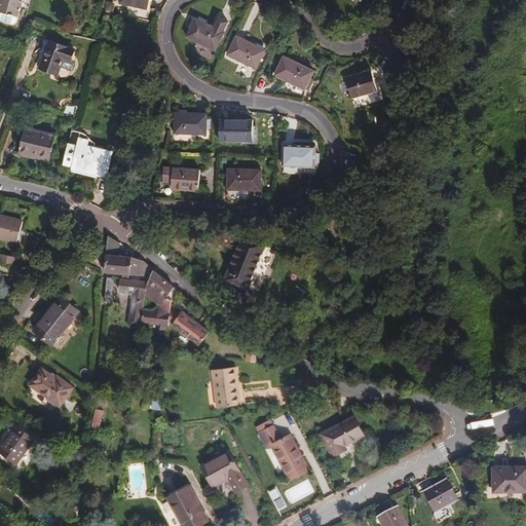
[(21,15),(23,0),(1,0),(0,8),(0,10),(2,11),(1,16),(3,20),(14,21),(16,20),(17,14),(21,15)]
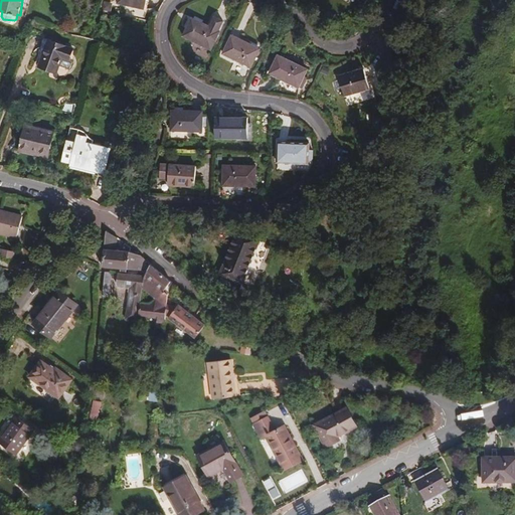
[(143,9),(145,0),(118,0),(118,3),(143,9)]
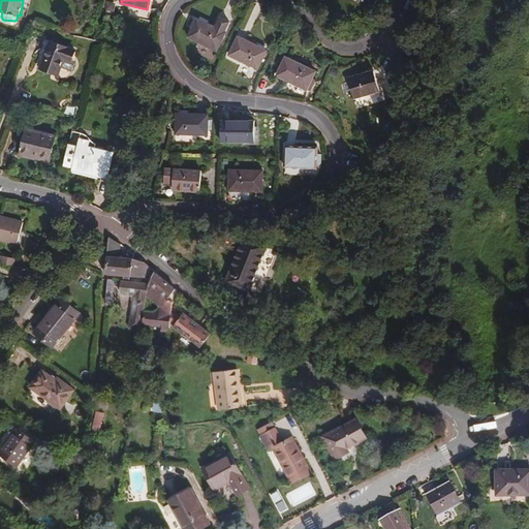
[(214,26),(196,18),(188,35),(215,50),(224,31),(223,30),(227,21),(218,17),(214,26)]
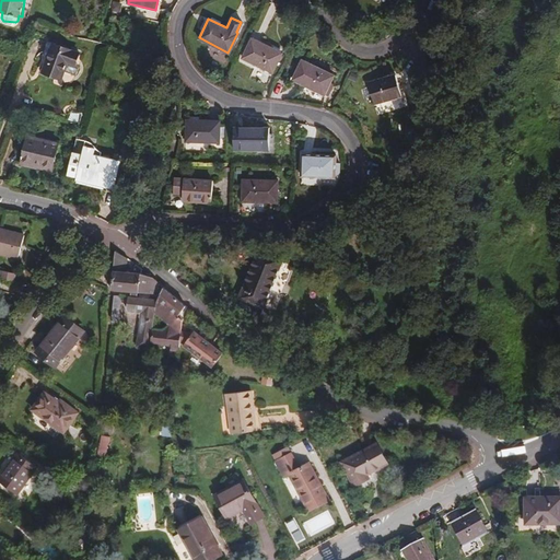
[(273,72),(282,53),(253,39),(243,59),(273,72)]
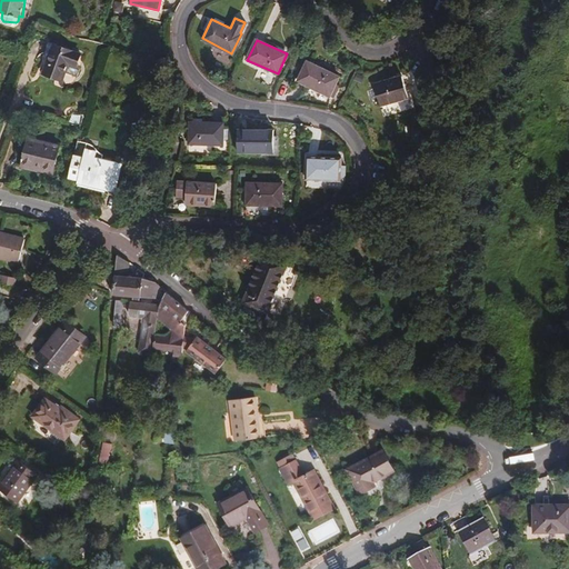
[(73,76),(80,53),(50,43),(46,58),(49,59),(43,75),(63,81),(66,73),(73,76)]
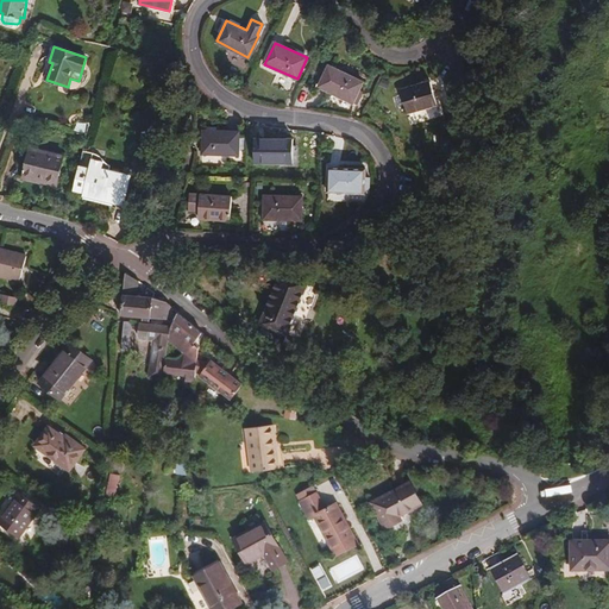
[(355,104),(366,83),(333,64),(321,85),(355,104)]
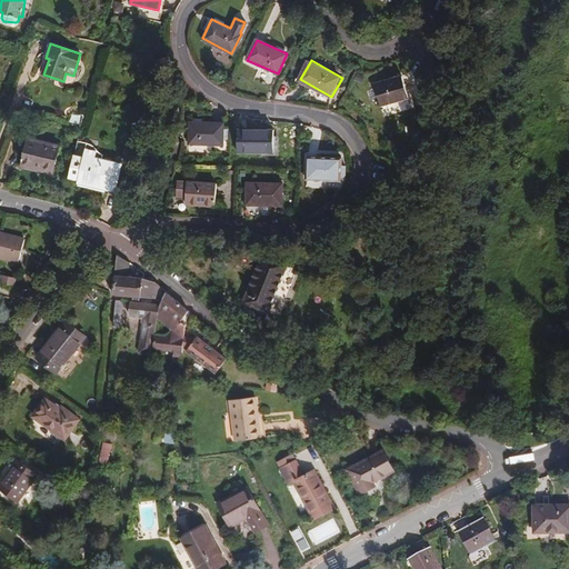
[(408,98),(402,77),(373,85),(380,106),(408,98)]
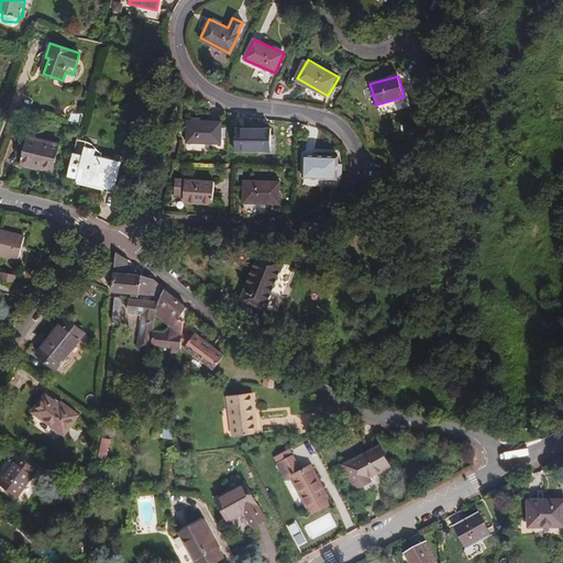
[(221,144),(221,122),(188,122),(188,144),(221,144)]
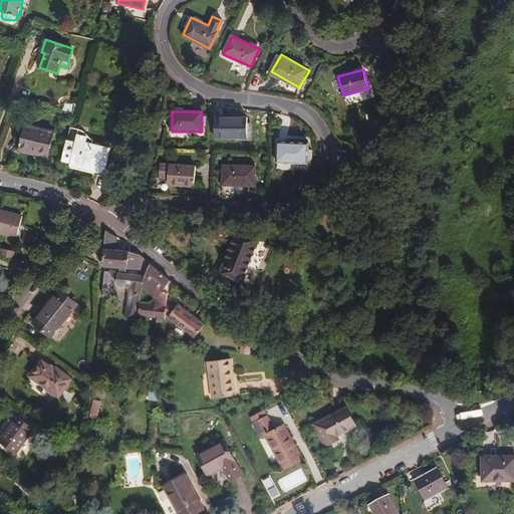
[(248,138),(248,117),(215,117),(215,138),(248,138)]
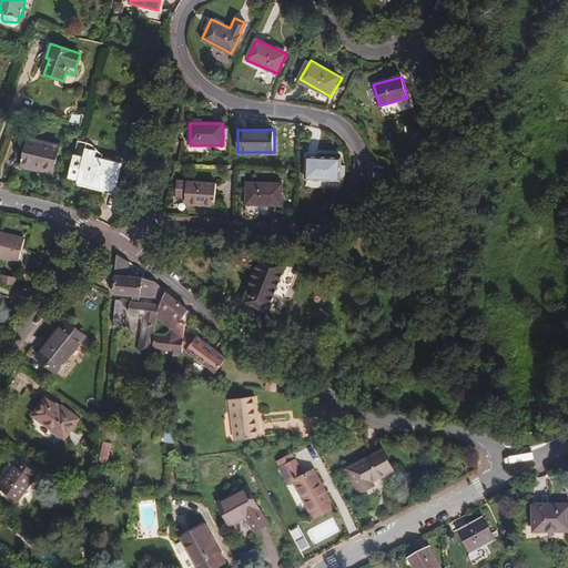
[(88,140),(80,138),(71,179),(80,181),(79,183),(107,190),(108,185),(119,188),(127,154),(118,153),(119,148),(117,146),(117,144),(104,142),(104,143),(102,143),(103,138),(100,133),(90,131),(88,140)]
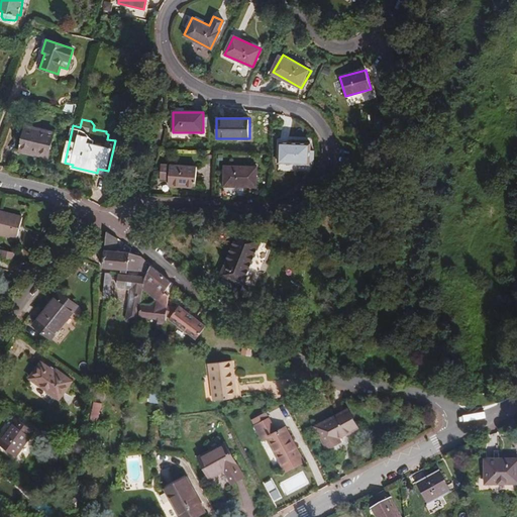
[(48,151),(54,131),(25,125),(19,147),(30,149),(31,147),(48,151)]
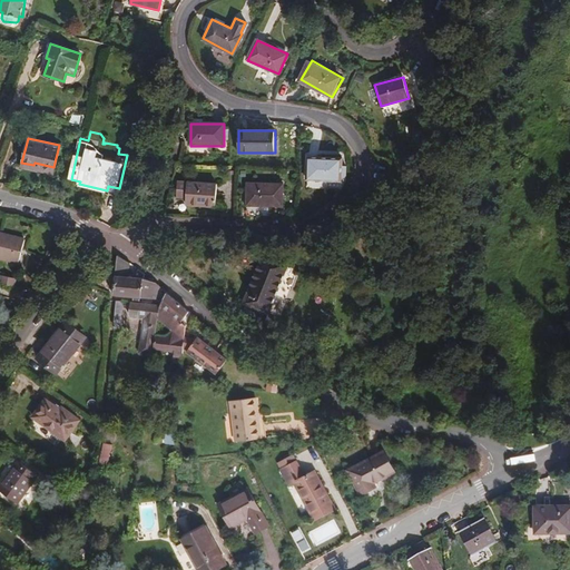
[(341,164),(341,154),(311,154),(311,177),(346,178),(346,164),(341,164)]
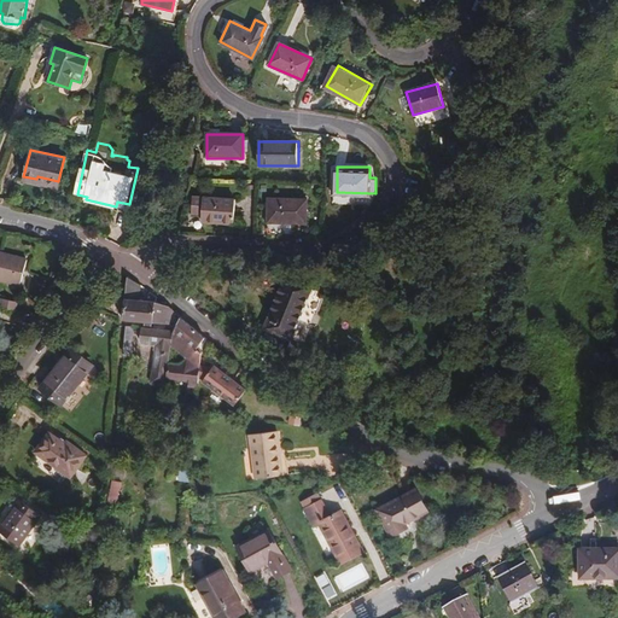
[(233,222),(233,198),(192,196),(191,210),(202,210),(200,220),(233,222)]
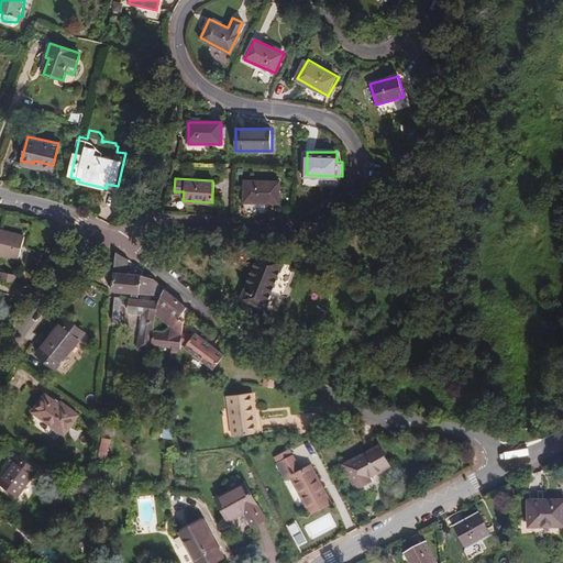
[(279,202),(279,180),(244,179),(244,201),(279,202)]
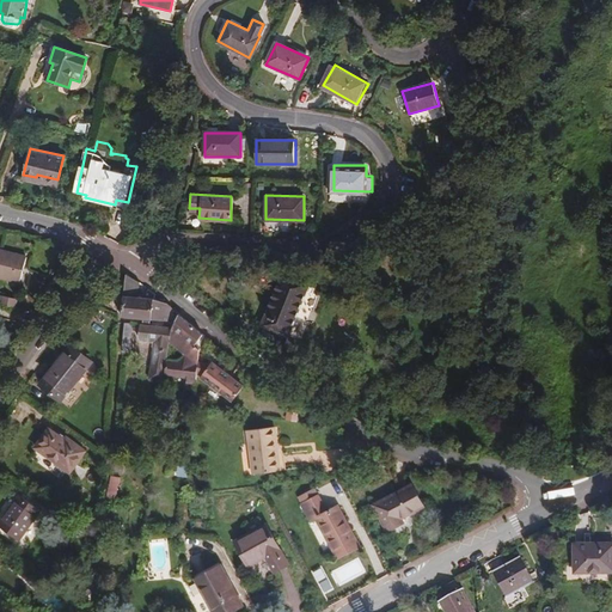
[(0,276),(22,282),(28,257),(0,250),(0,276)]
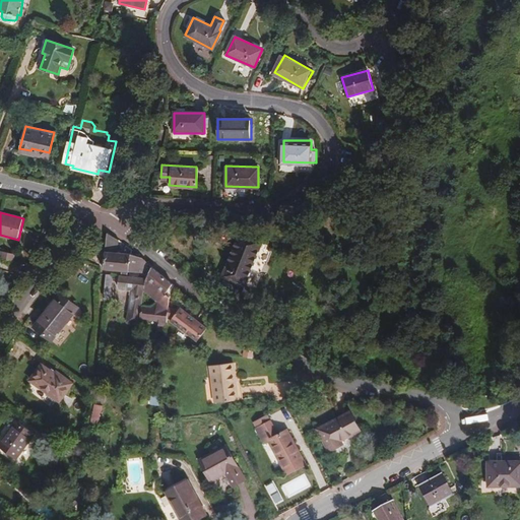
[(145,228),(149,221),(141,215),(137,221),(145,228)]
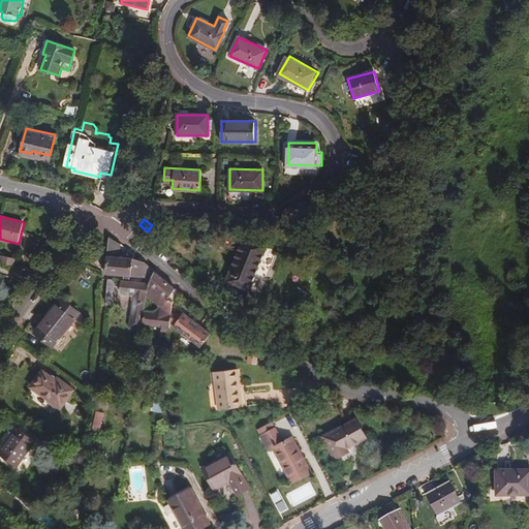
[(110,237),(109,237),(105,273),(109,274),(132,277),(132,258),(120,256),(121,244),(110,237)]
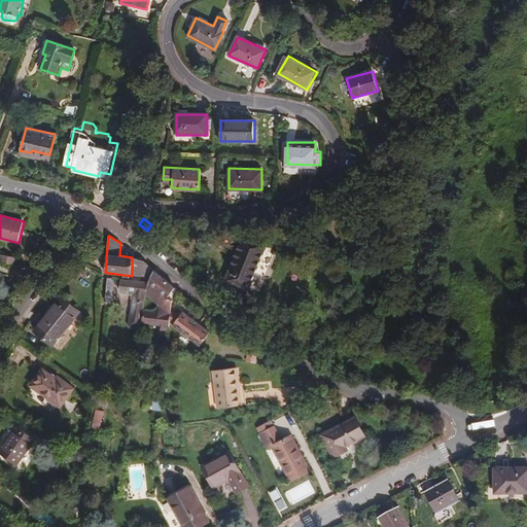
[(242,236),(234,258),(224,280),(248,289),(266,245),(251,239),(242,236)]
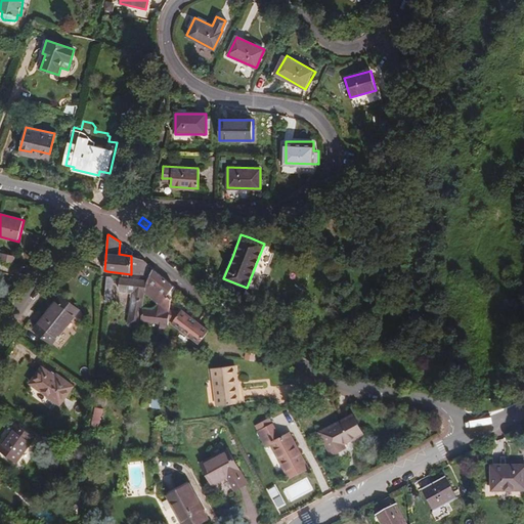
[(0,261),(12,264),(14,257),(0,253),(0,261)]
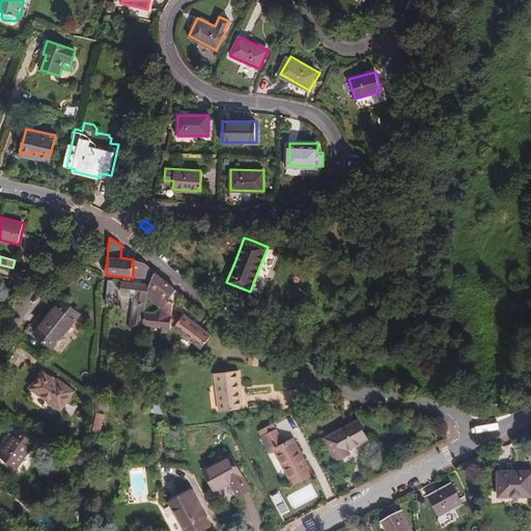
[(133,259),(133,278),(146,279),(151,269),(146,262),(133,259)]
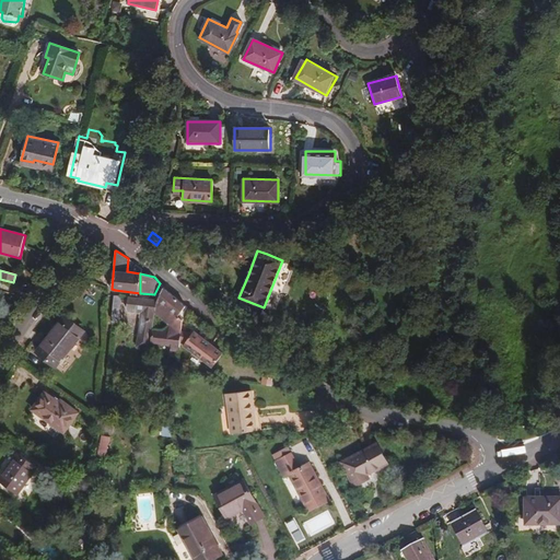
[(185,306),(186,304),(174,295),(164,288),(158,300),(151,342),(171,345),(171,349),(181,350),(184,318),(179,314),(185,306)]
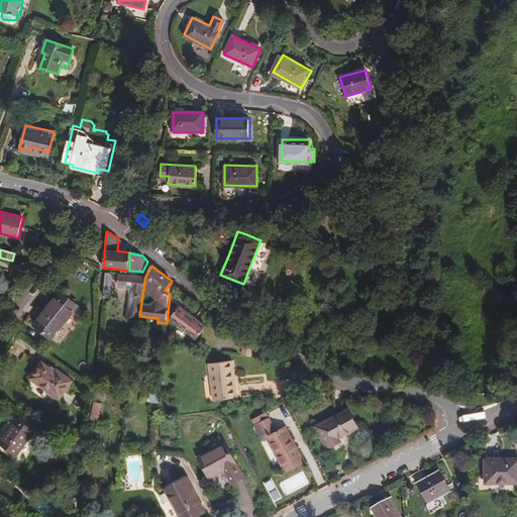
[(112,274),(105,273),(103,291),(110,292),(112,274)]
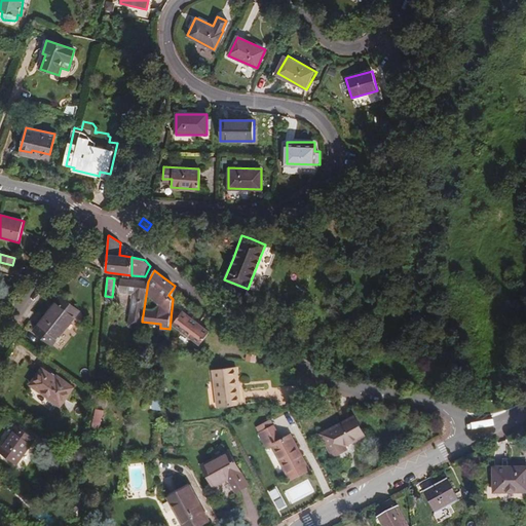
[(142,322),(148,282),(121,279),(120,292),(134,294),(129,327),(141,329),(142,322)]
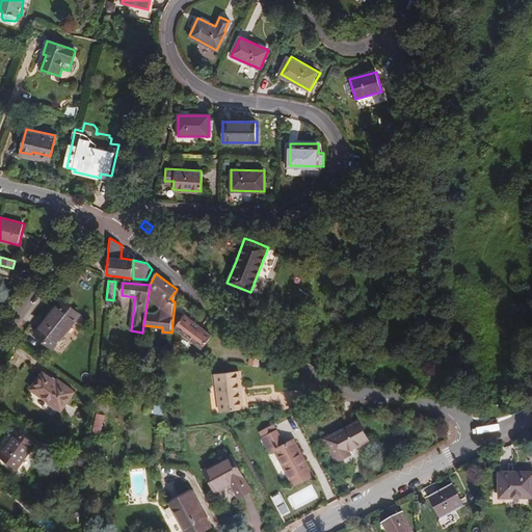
[(53,348),(80,316),(63,301),(35,335),(53,348)]
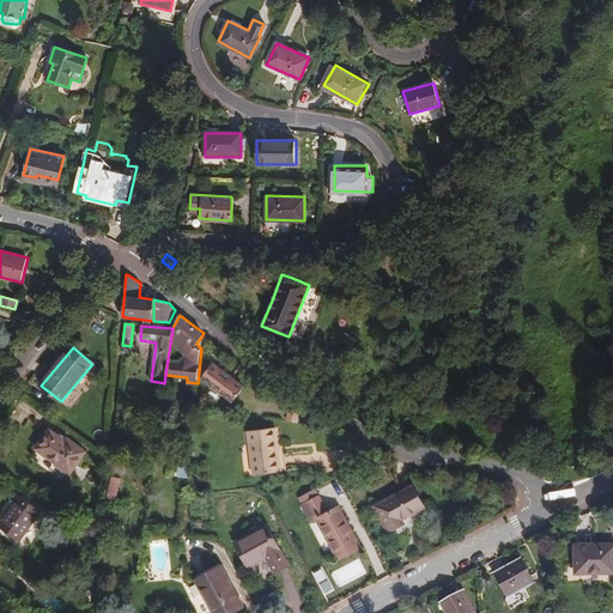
[(235,400),(246,386),(213,362),(202,376),(235,400)]
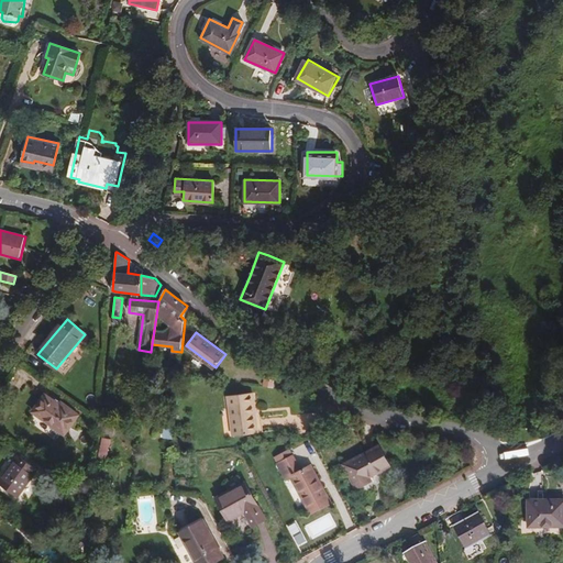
[(252,412),(250,393),(228,395),(233,435),(258,432),(256,412),(252,412)]
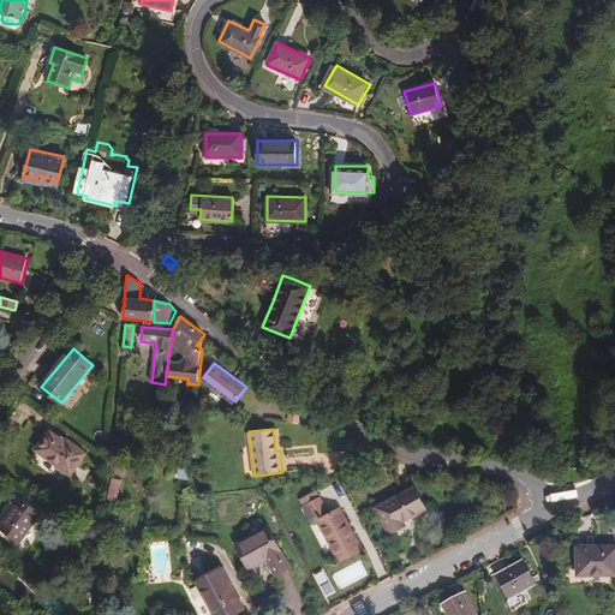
[(70,475),(85,453),(66,441),(65,442),(61,440),(49,431),(36,449),(70,475)]
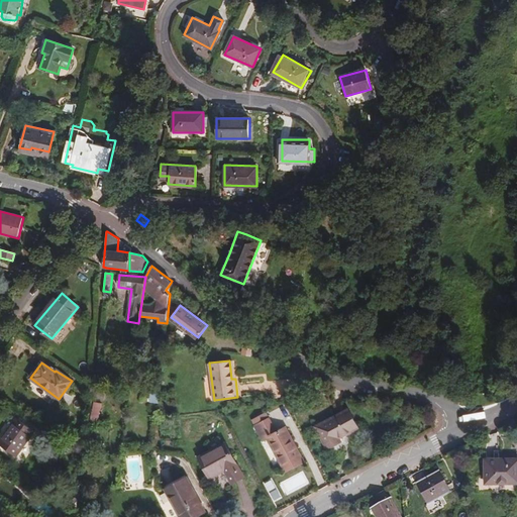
[(160,395),(162,375),(153,374),(151,394),(160,395)]
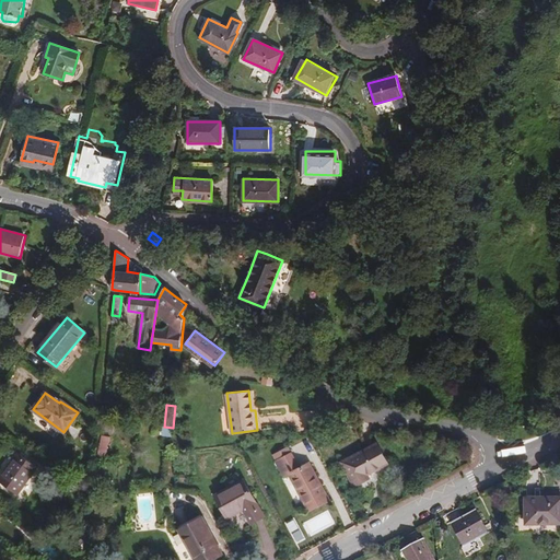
[(109,439),(102,438),(96,459),(107,462),(109,439)]
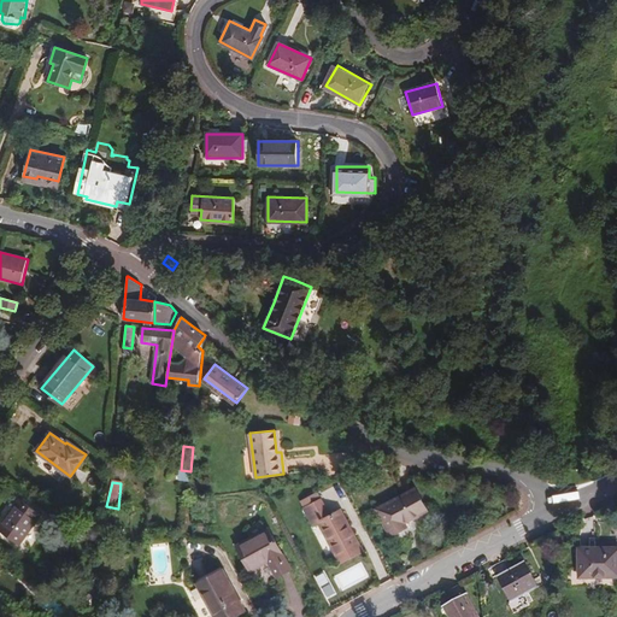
[(428,510),(416,487),(377,509),(392,535),(407,526),(405,523),(428,510)]
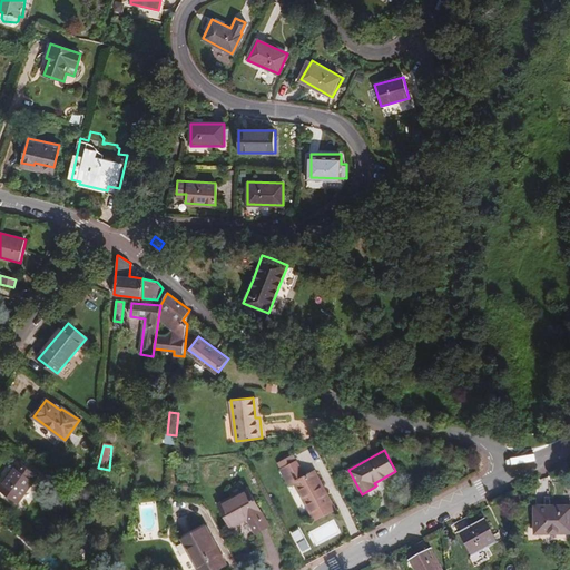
[(281,470),(295,462),(294,458),(278,467),(281,470)]
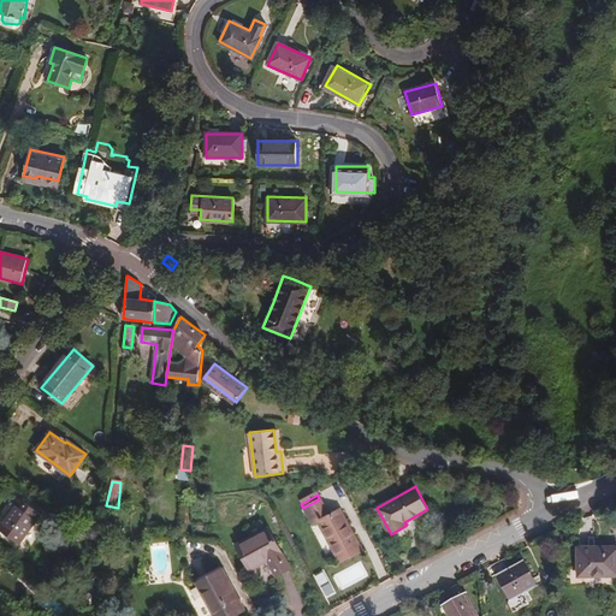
[(21,543),(41,513),(22,499),(1,528),(21,543)]
